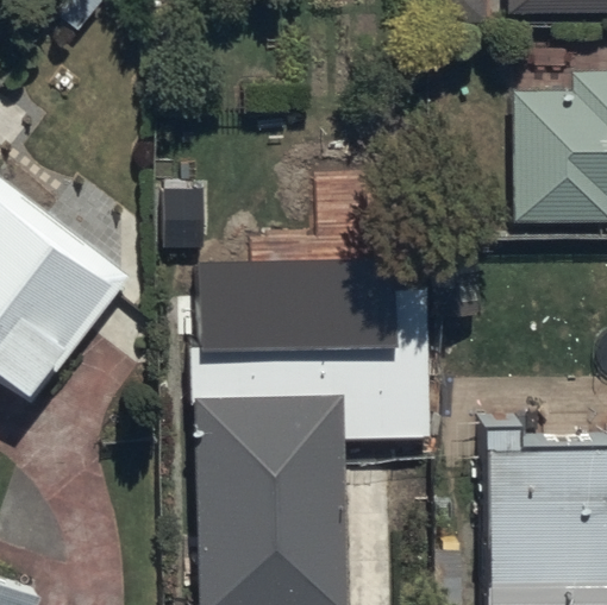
[(486,0),(433,0),(433,14),(487,14),(486,0)]
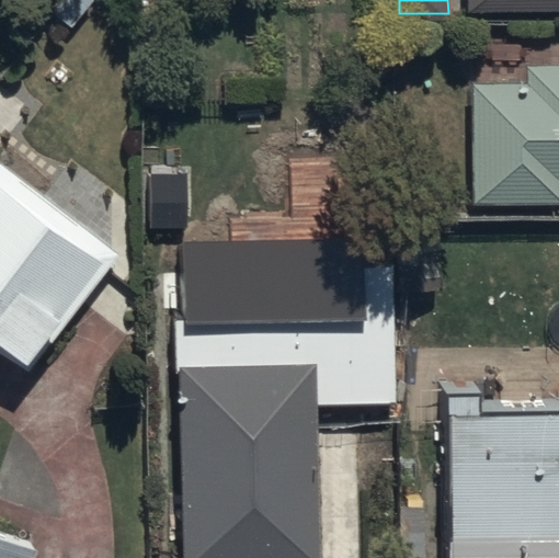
[(558,0),(469,0),(469,13),(558,11),(558,0)]
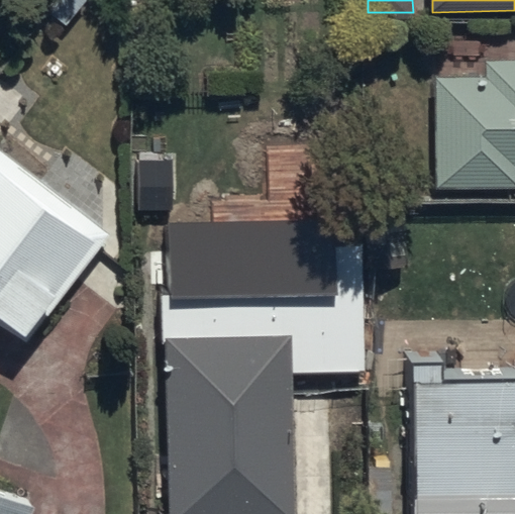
[(486,76),(435,76),(435,188),(514,188),(514,59),(486,59),(486,76)]
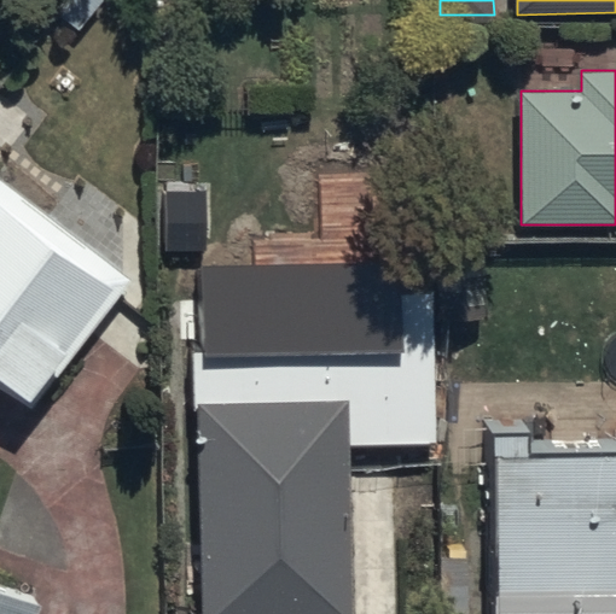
[(0,177),(0,391),(33,416),(137,280),(0,177)]
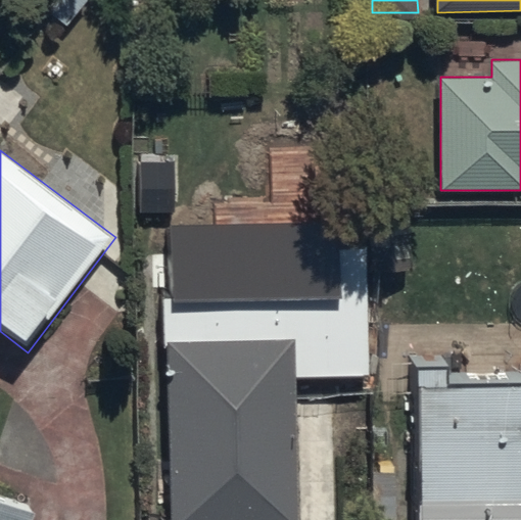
[(179,156),(142,154),(141,207),(177,208),(179,156)]
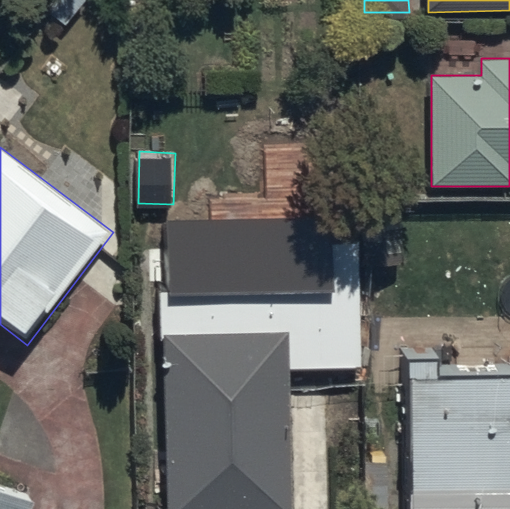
[(173,224),(176,299),(337,294),(335,219),(173,224)]
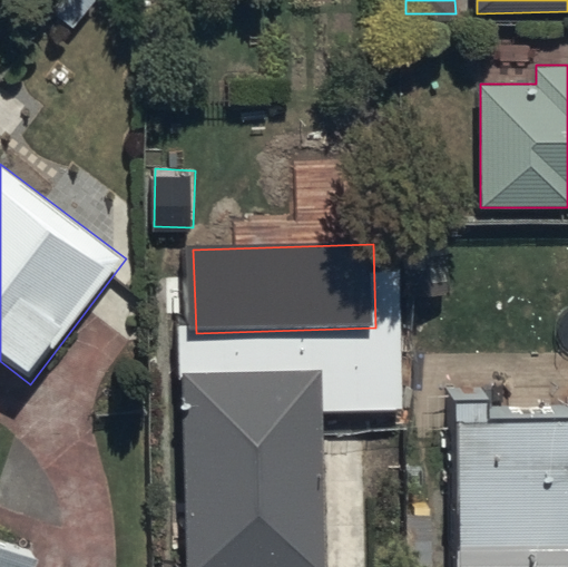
[(325,566),(321,370),(183,372),(186,566),(325,566)]
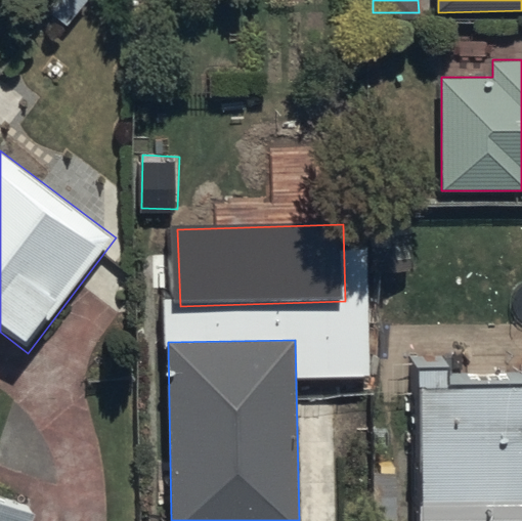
[(521,383),(449,385),(449,363),(418,364),(420,520),(521,520),(521,383)]
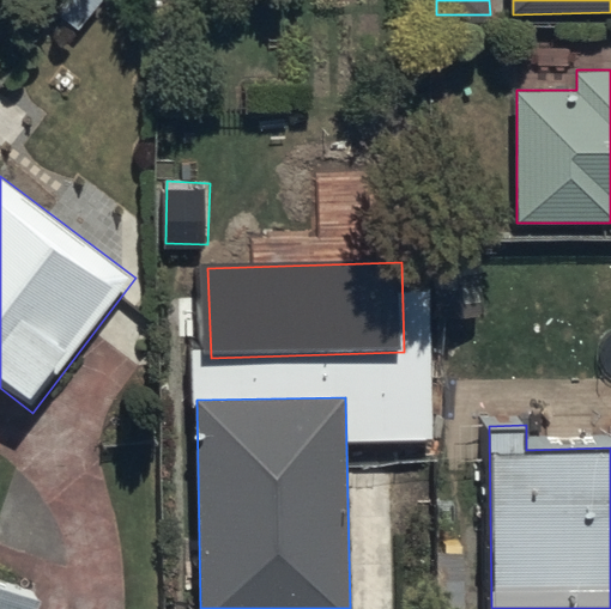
[(37,608),(41,601),(0,585),(0,608),(37,608)]
